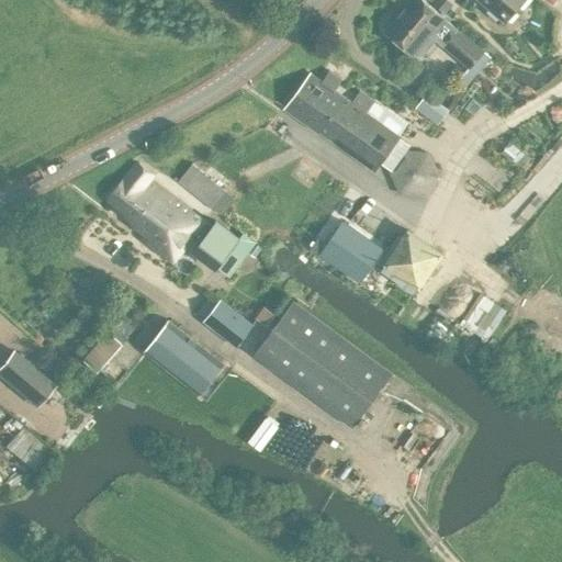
[(404,8),(386,30),(413,53),(414,54),(415,55),(416,55),(417,55),(418,55),(420,55),(422,55),(423,55),(424,54),(425,54),(425,53),(426,53),(426,52),(437,40),(442,44),(457,27),(449,21),(452,18),(444,10),(440,14),(424,0),(404,0),(401,4),(404,8)]
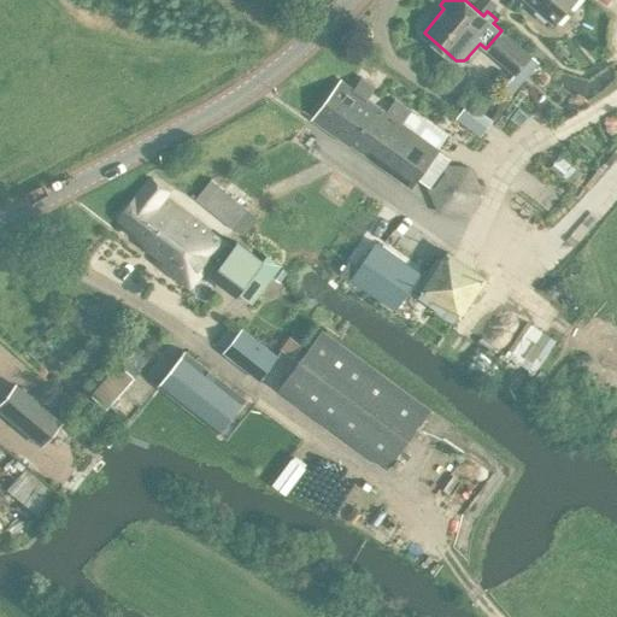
[(575,0),(527,0),(554,24),(575,0)]
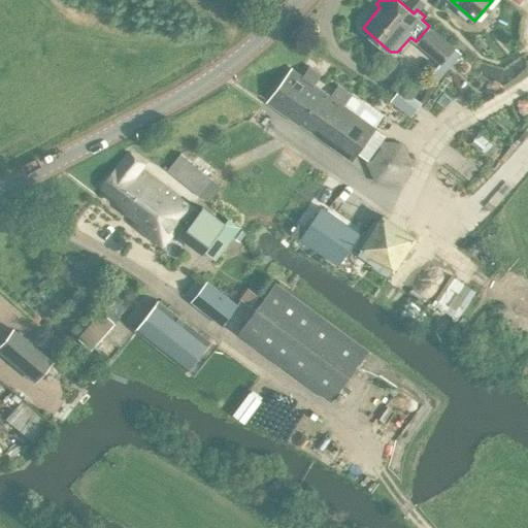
[(455,47),(429,26),(416,41),(441,63),(455,47)]
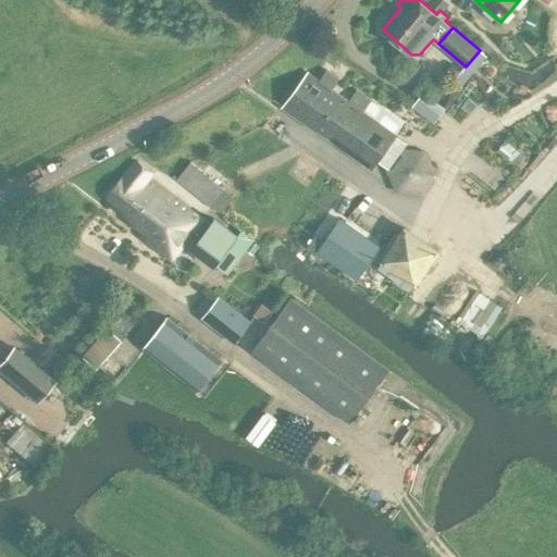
[(482,38),(477,45),(490,56),(495,49),(482,38)]
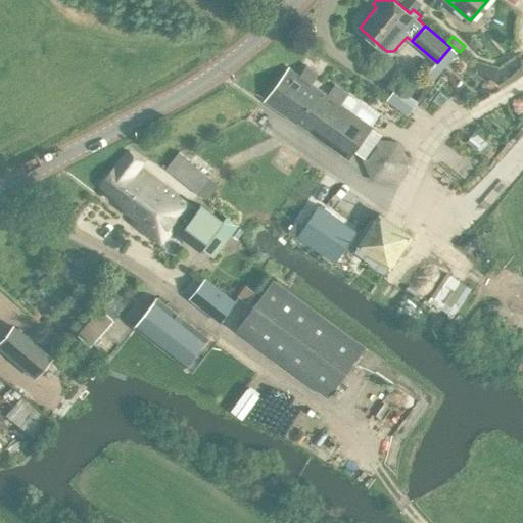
[(267,100),(311,132),(341,89),(334,85),(327,96),(289,69),(267,100)]
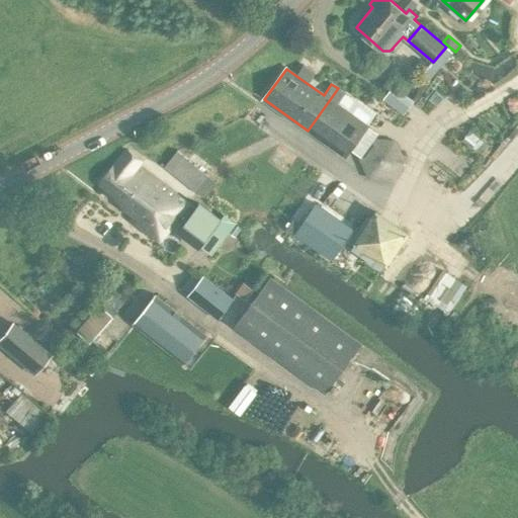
[(338,88),(308,131),(346,157),(355,164),(359,159),(368,178),(389,181),(392,180),(405,162),(397,141),(394,139),(371,137),(370,139),(363,133),(368,126),(367,125),(377,112),(365,104),(356,97),(347,111),(336,103),(344,93),(338,88)]
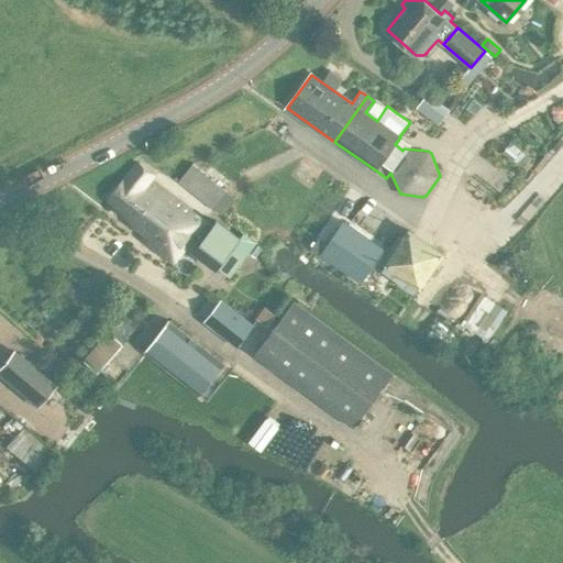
[(144,239),(148,242),(164,222),(161,219),(176,200),(176,199),(150,180),(154,174),(138,162),(125,177),(109,198),(136,218),(132,223),(146,234),(144,239)]
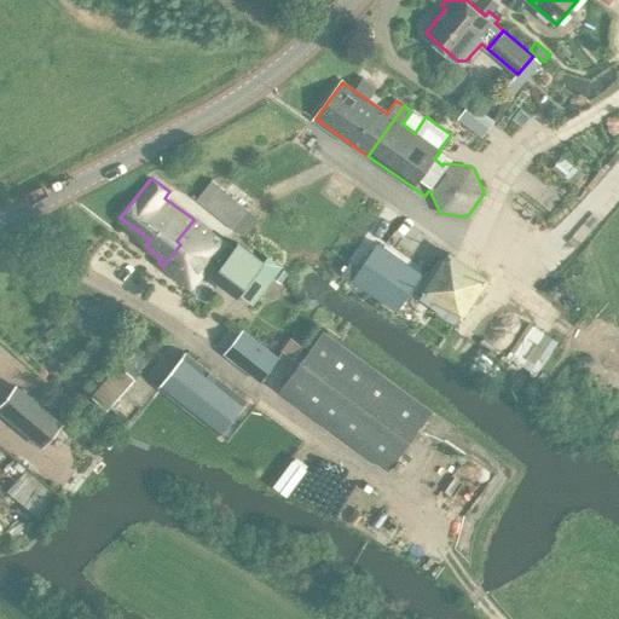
[(197,200),(235,229),(244,237),(259,218),(249,210),(212,180),(197,200)]
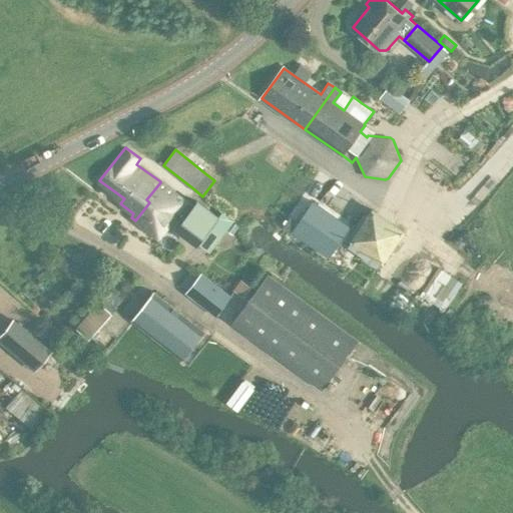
[(149,202),(135,220),(158,238),(170,223),(177,228),(198,243),(218,216),(197,201),(194,206),(187,201),(160,182),(146,199),(149,202)]
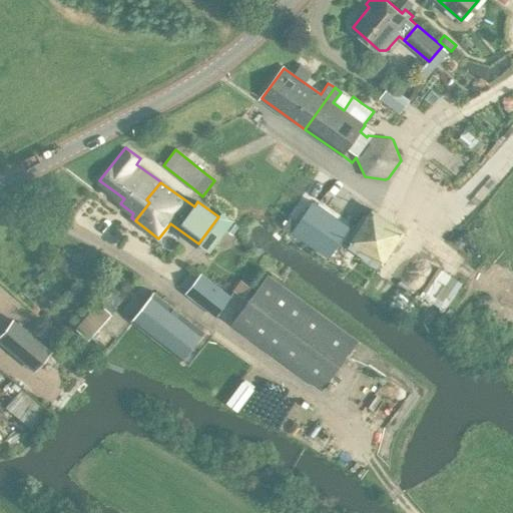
[(291,215),(285,226),(293,231),(330,257),(345,233),(335,226),(340,219),(313,201),(300,221),(291,215)]
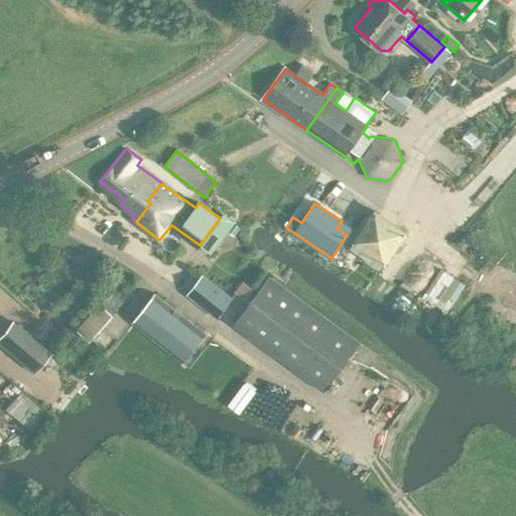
[(375,209),(352,242),(353,243),(350,248),(380,269),(384,264),(385,265),(407,232),(375,209)]
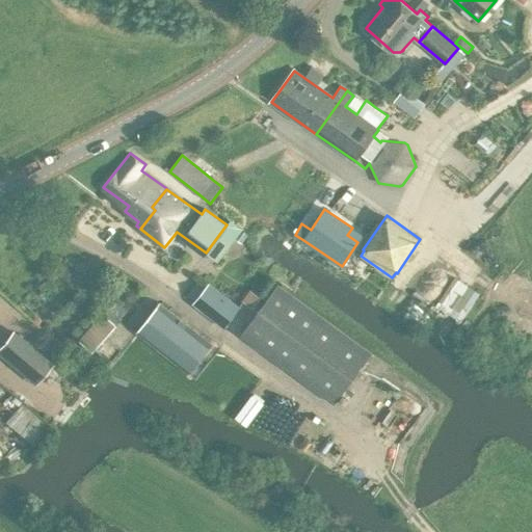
[(239,307),(209,284),(194,303),(223,327),(239,307)]
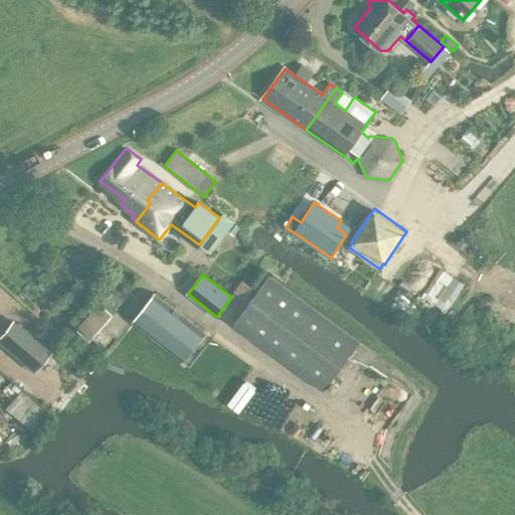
[(324,391),(360,343),(269,276),(233,325),(324,391)]
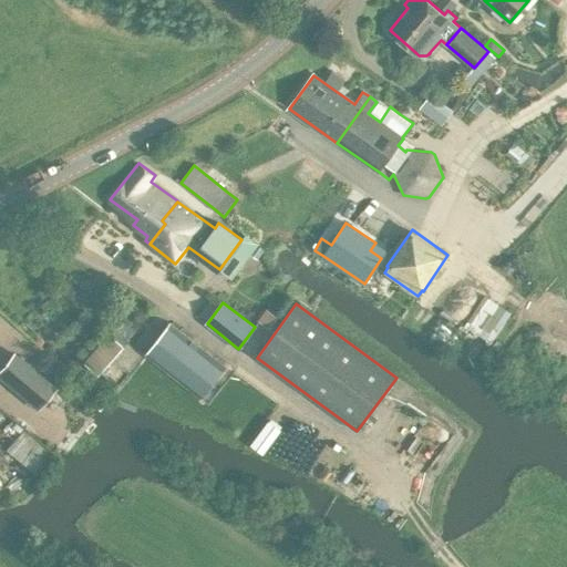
[(123,319),(83,362),(99,375),(124,347),(123,346),(136,331),(123,319)]
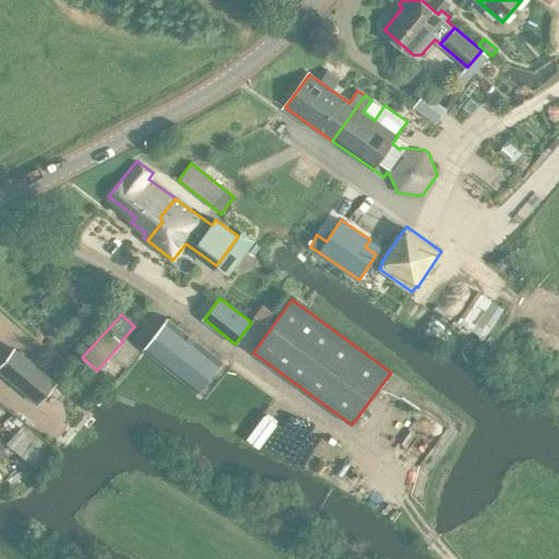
[(143,349),(153,357),(149,364),(180,389),(185,382),(198,392),(223,360),(168,318),(143,349)]
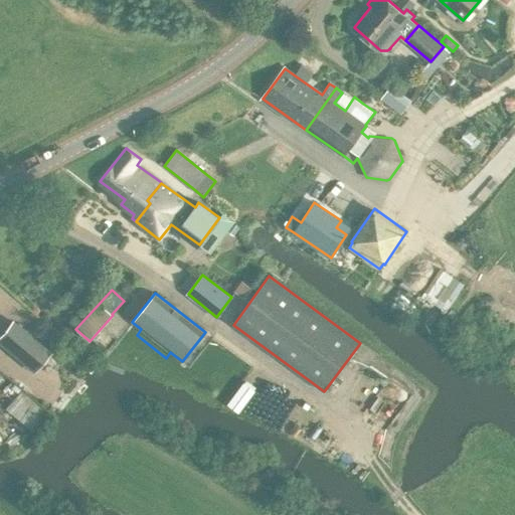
[(12,321),(0,335),(0,343),(34,372),(48,356),(51,352),(34,339),(12,321)]
